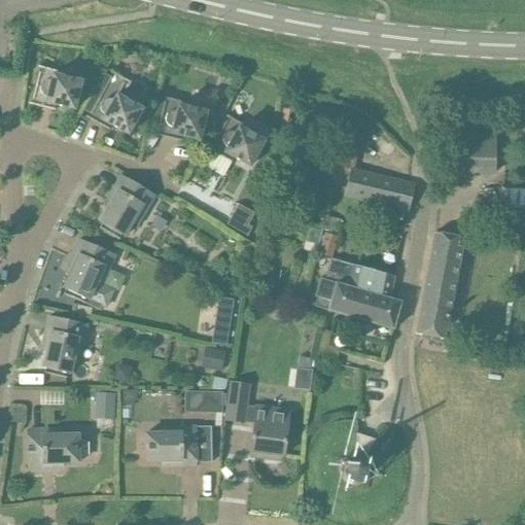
[(65,71),(39,65),(39,67),(41,67),(34,99),(75,109),(81,81),(64,76),(65,71)]
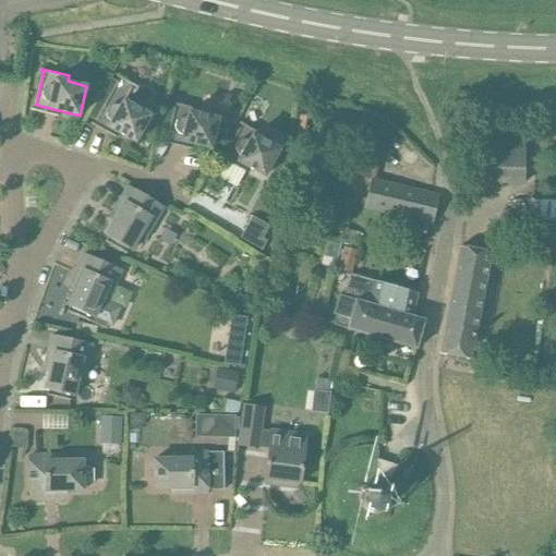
[(141,86),(119,74),(119,75),(121,76),(97,119),(136,142),(150,115),(125,100),(128,97),(133,99),(141,86)]
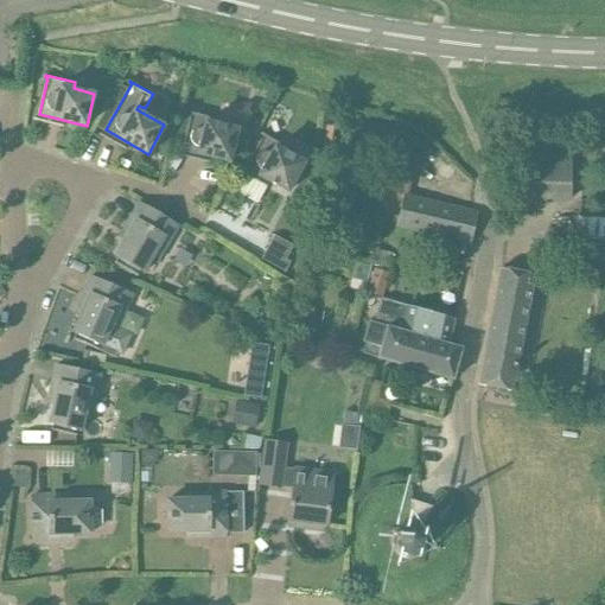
[(220,118),(190,110),(190,112),(192,113),(183,150),(230,160),(239,128),(218,123),(220,118)]
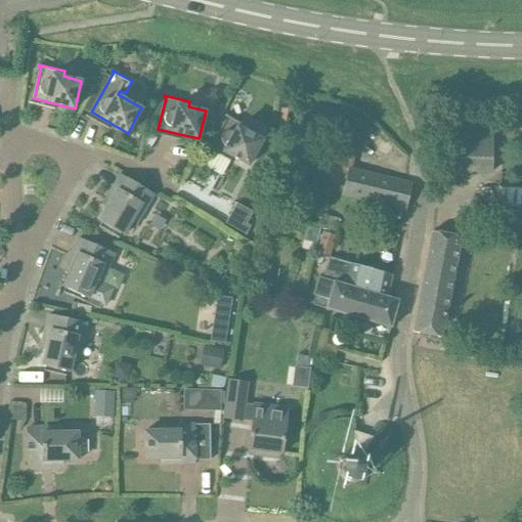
[(250,127),(227,114),(226,115),(228,116),(213,144),(250,165),(263,140),(248,131),(250,127)]
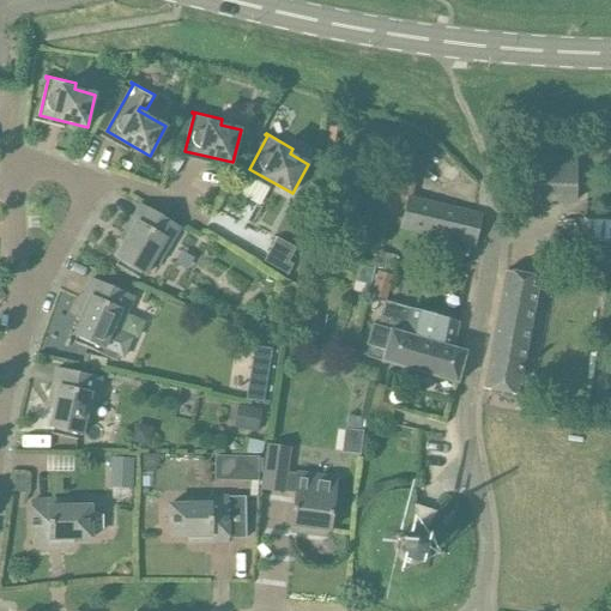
[(580,156),(521,155),(520,193),(579,194),(580,156)]
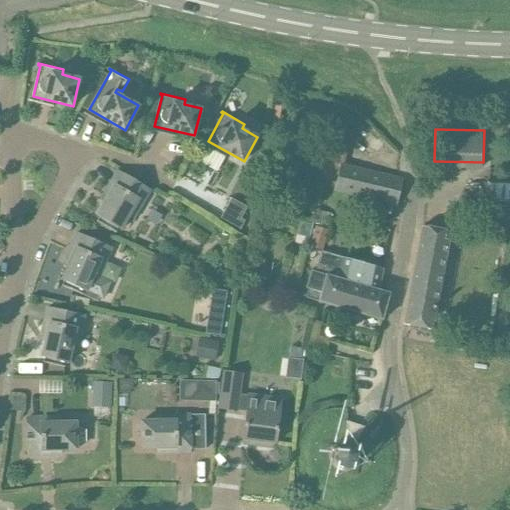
[(403,179),(342,165),(337,190),(397,204),(403,179)]
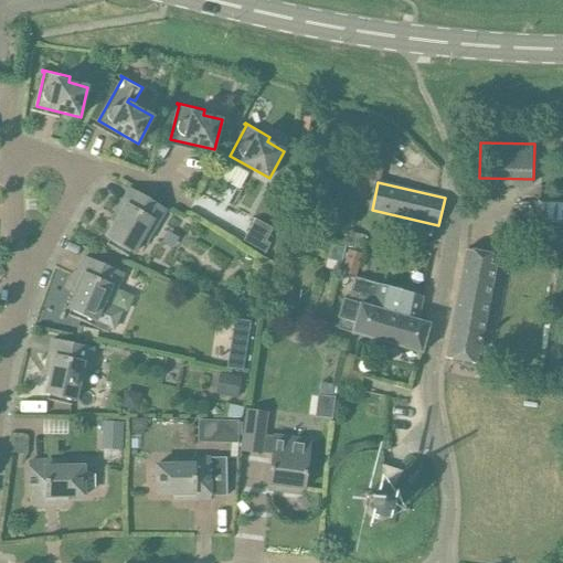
[(167,209),(131,188),(116,213),(121,216),(108,237),(110,238),(108,244),(129,256),(133,251),(135,253),(144,237),(148,241),(167,209)]
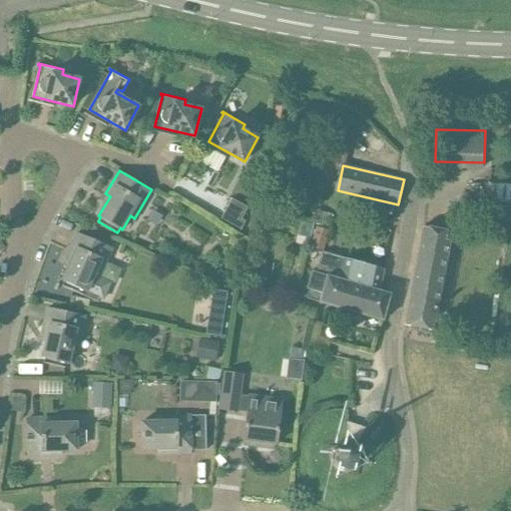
[(510,181),(490,181),(489,199),(510,200),(510,181)]
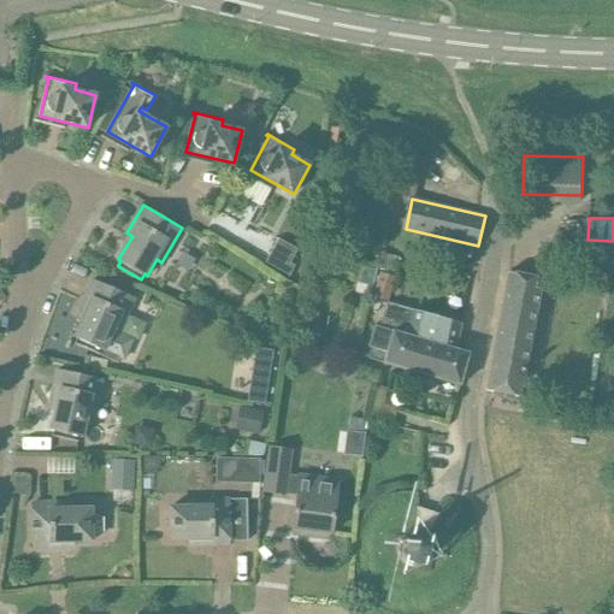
[(267,261),(291,275),(296,264),(291,261),(299,247),(281,237),(267,261)]
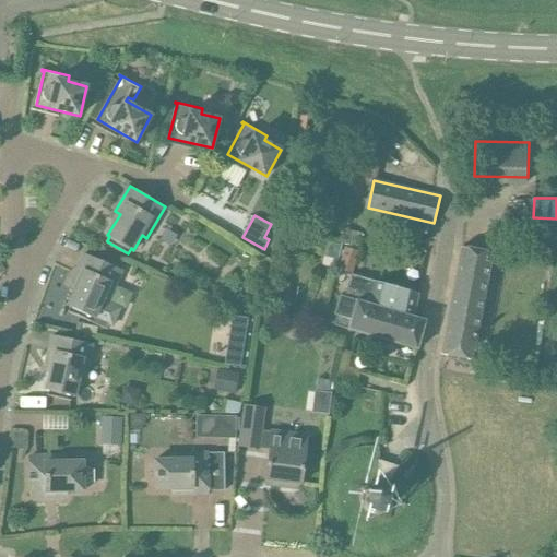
[(362,247),(365,233),(346,228),(342,243),(362,247)]
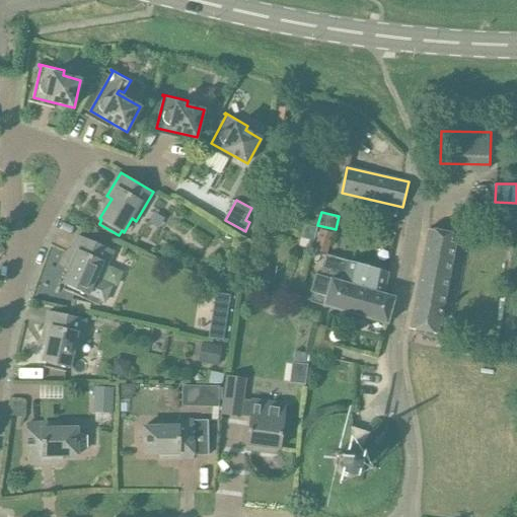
[(305,223),(301,244),(313,247),(318,226),(305,223)]
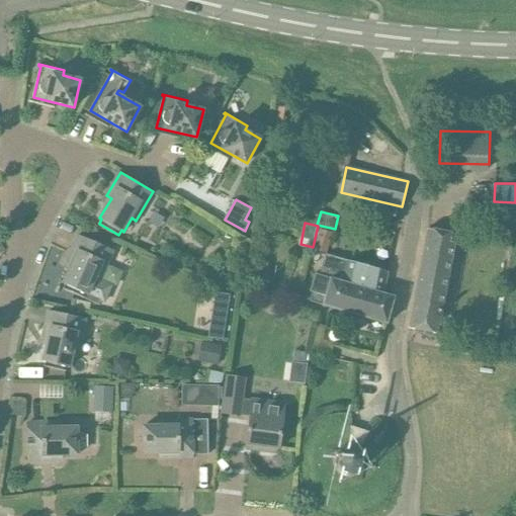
[(334,232),(321,228),(315,250),(328,253),(334,232)]
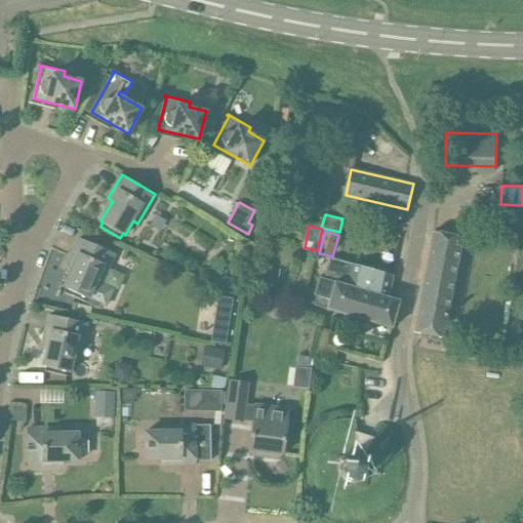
[(464,236),(435,231),(415,331),(436,335),(444,337),(464,236)]
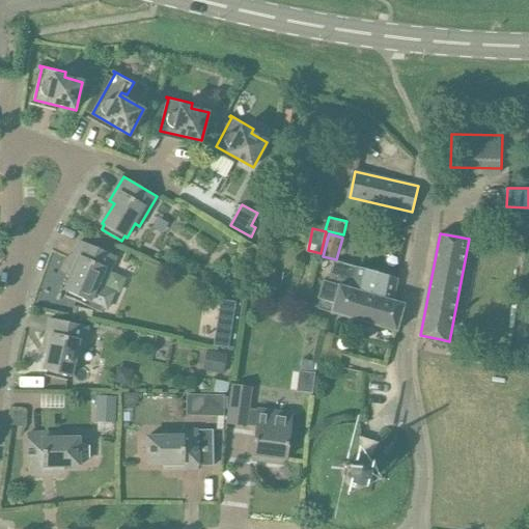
[(116,256),(81,241),(70,267),(75,269),(65,289),(67,290),(65,296),(103,312),(105,308),(109,310),(117,290),(104,285),(116,256)]
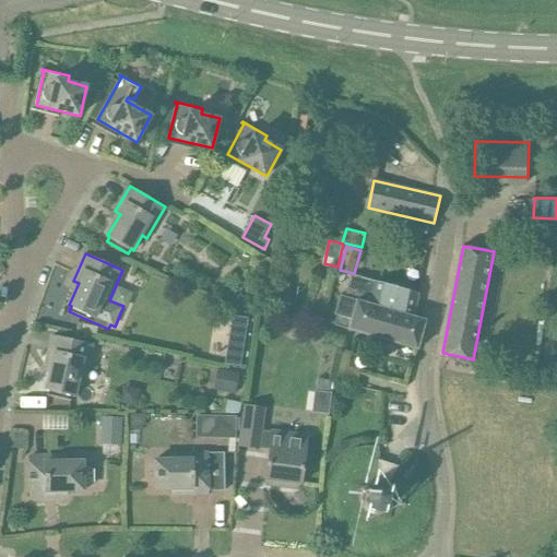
[(426,319),(415,316),(415,317),(368,304),(375,281),(363,277),(355,274),(353,274),(346,296),(341,295),(335,313),(339,315),(335,324),(350,329),(418,348),(426,319)]
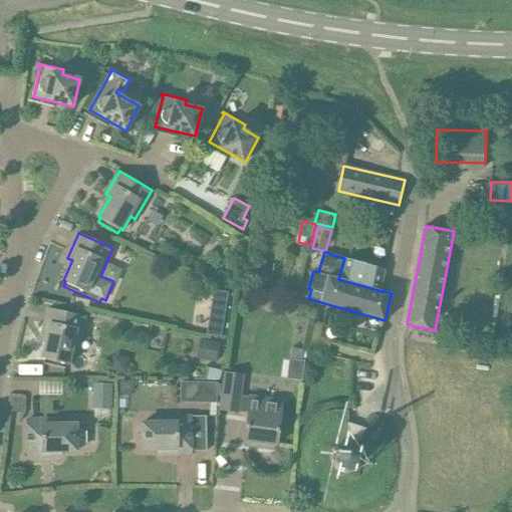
[(381,291),(381,290),(386,270),(326,252),(333,255),(344,258),(338,279),(381,291)]
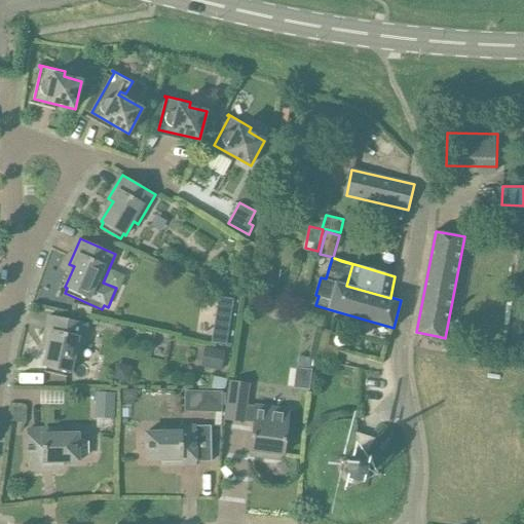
[(234,297),(219,295),(217,317),(231,320),(234,297)]
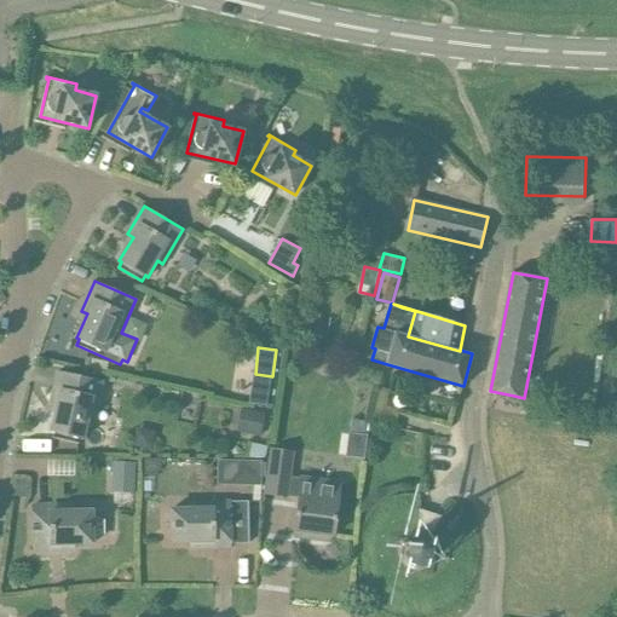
[(313,347),(312,362),(336,365),(339,350),(313,347)]
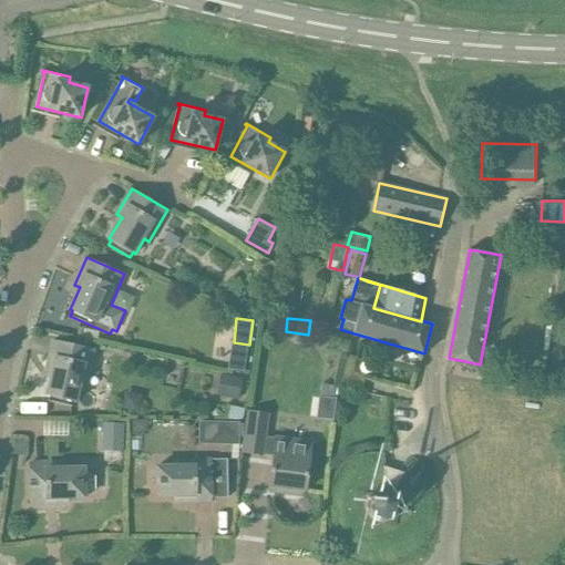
[(94,349),(54,340),(48,369),(53,370),(48,394),(51,394),(49,400),(73,406),(74,400),(78,401),(81,383),(86,386),(94,349)]
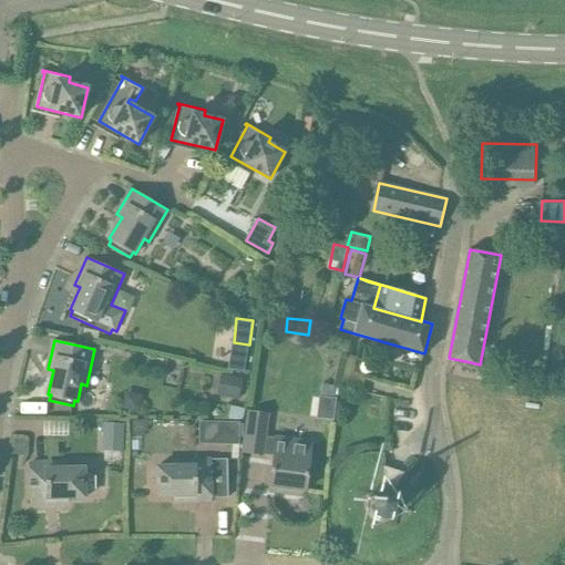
[(218,393),(240,399),(245,378),(223,372),(218,393)]
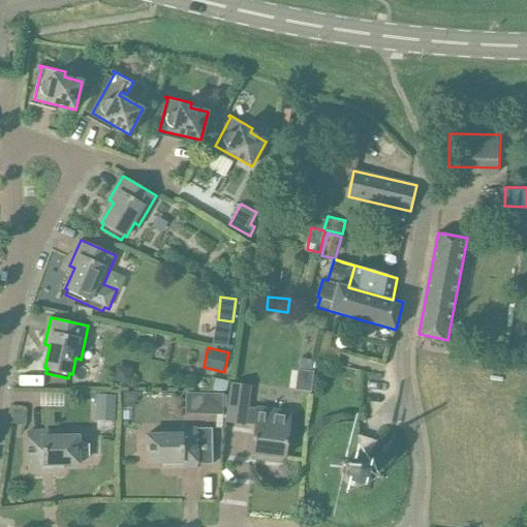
[(304,358),(303,367),(313,368),(315,359),(304,358)]
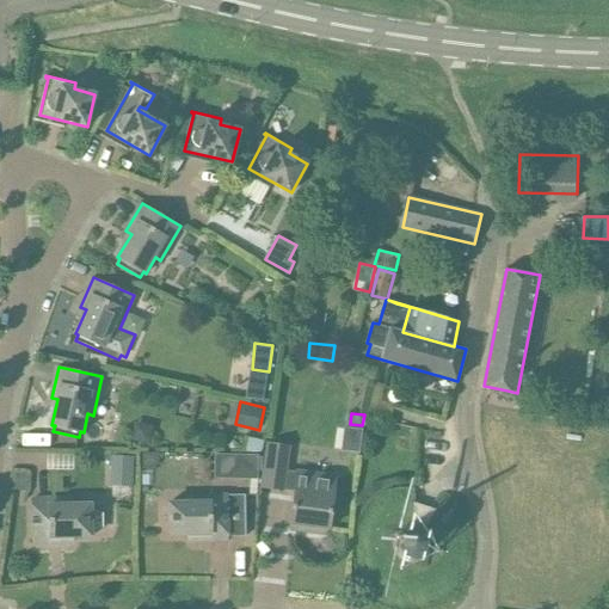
[(339,447),(360,449),(362,428),(343,424),(339,447)]
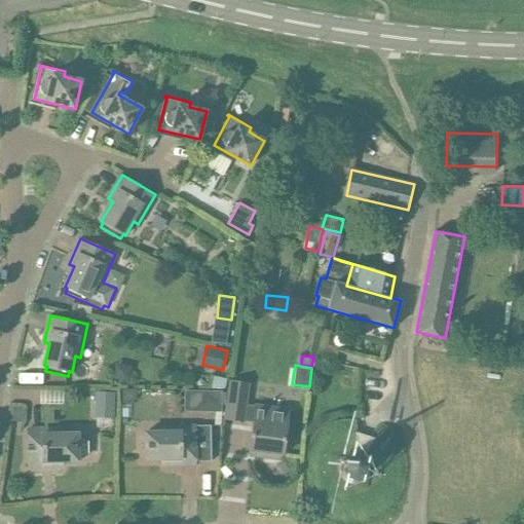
[(215,375),(212,387),(226,389),(228,378),(215,375)]
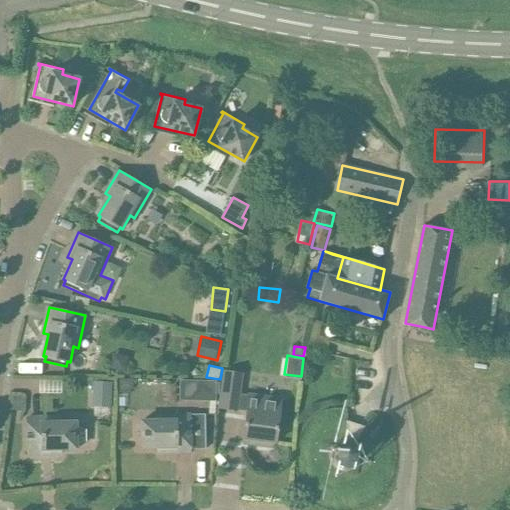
[(225,369),(220,406),(240,409),(242,393),(245,372),(225,369)]
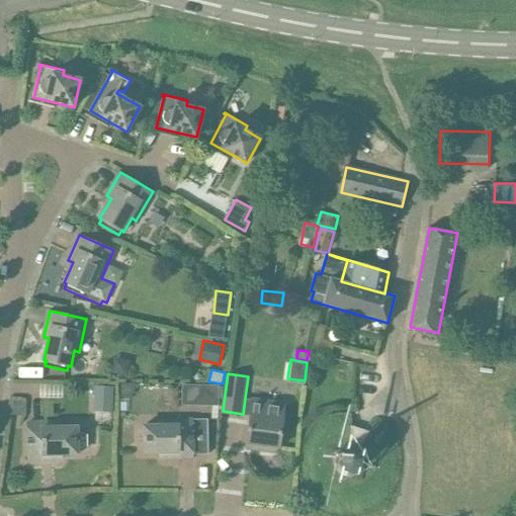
[(122,382),(122,396),(132,396),(136,392),(136,383),(122,382)]
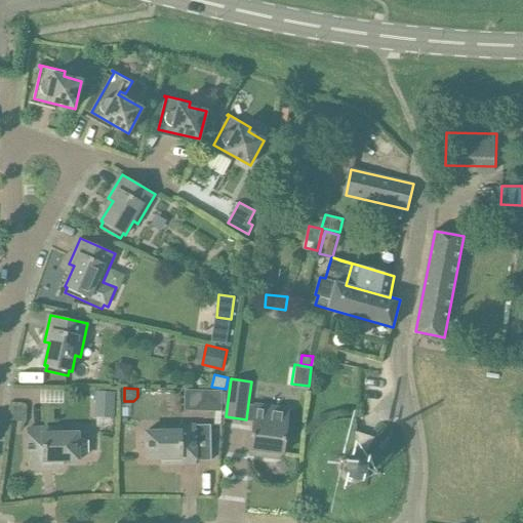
[(211,390),(210,410),(223,410),(224,390),(211,390)]
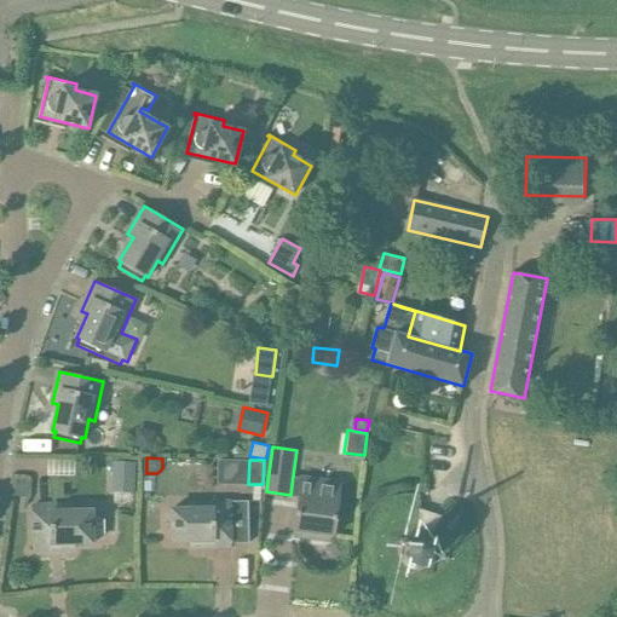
[(137,476),(137,462),(115,462),(114,474),(137,476)]
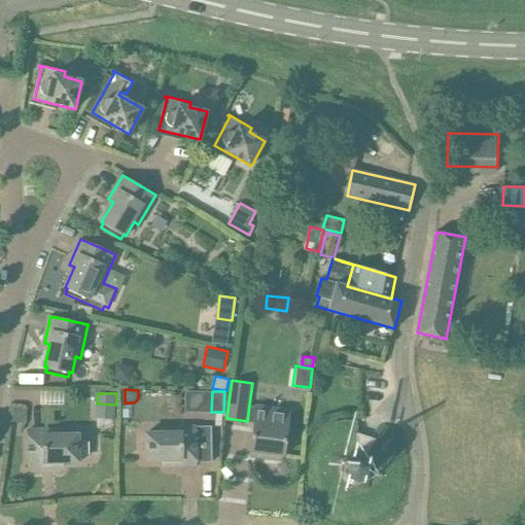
[(254,430),(251,455),(276,458),(276,454),(284,455),(287,434),(288,426),(287,426),(290,410),(278,409),(257,406),(254,430)]
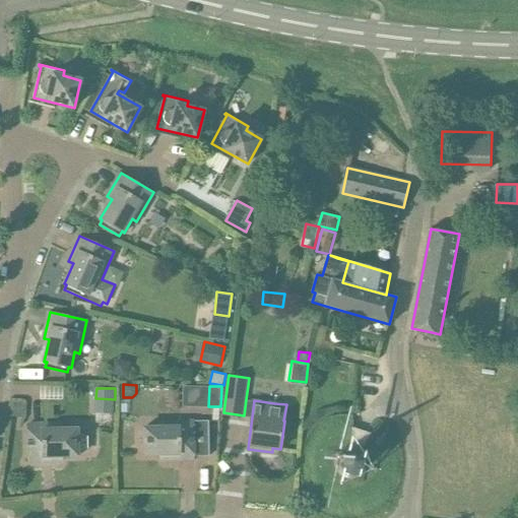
[(15,401),(14,410),(23,411),(24,402),(15,401)]
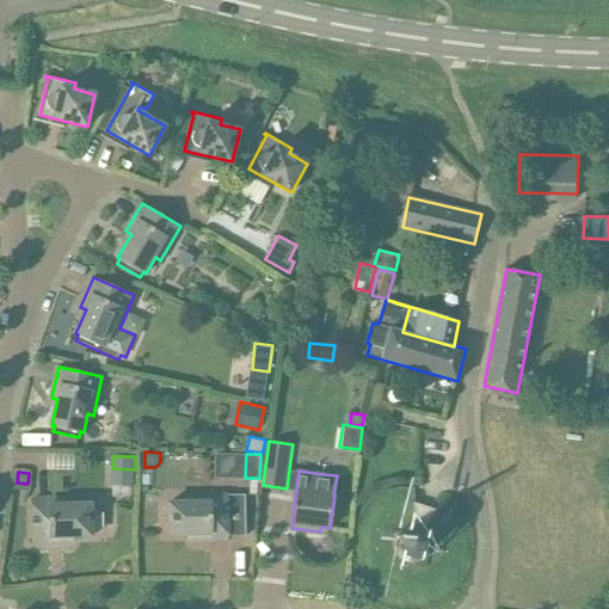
[(229,540),(228,494),(188,494),(188,502),(170,502),(171,534),(197,534),(197,540),(229,540)]
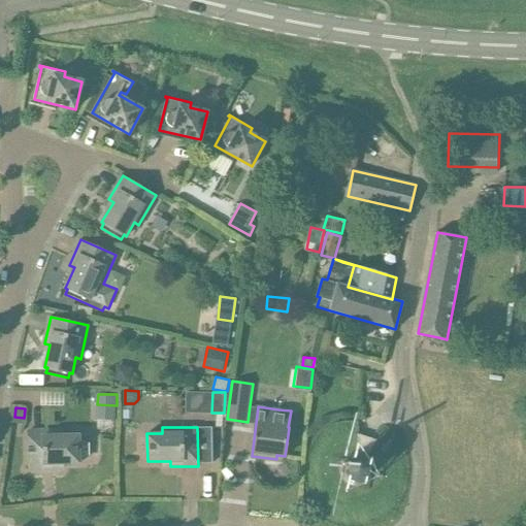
[(64,435),(63,429),(29,430),(30,469),(58,468),(57,463),(80,462),(79,460),(83,460),(90,455),(90,442),(83,437),(79,437),(79,435),(64,435)]
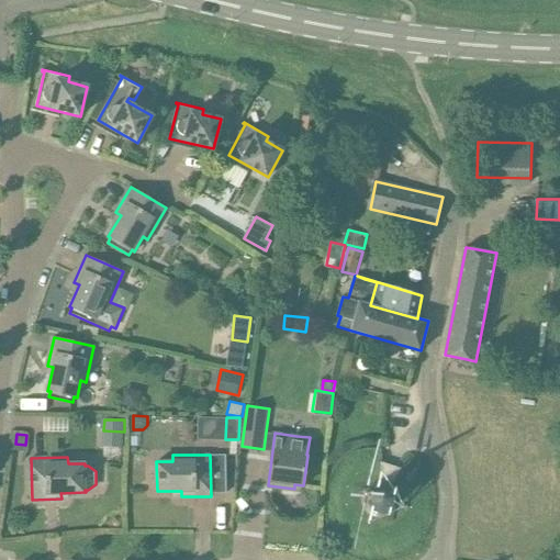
[(383,481),(380,481),(378,481),(376,482),(373,483),(371,483),(369,485),(368,486),(367,488),(365,490),(365,491),(364,494),(364,495),(362,497),(362,501),(364,502),(364,504),(364,505),(365,506),(365,507),(367,511),(369,513),(370,514),(371,514),(374,515),(378,516),(379,516),(382,516),(385,516),(387,515),(388,515),(391,514),(393,512),(394,511),(396,507),(398,505),(398,503),(399,501),(399,499),(399,497),(398,495),(398,494),(396,491),(396,490),(394,488),(392,485),(390,483),(388,483),(385,482),(383,481)]
